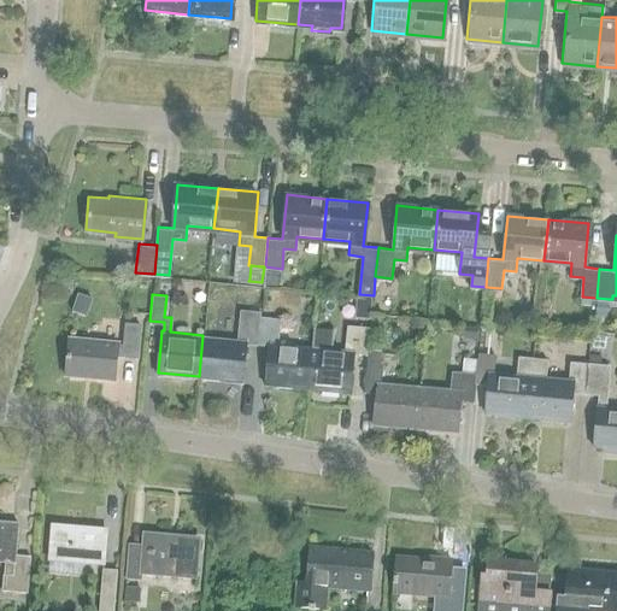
[(357,295),(354,311),(366,312),(368,297),(357,295)]
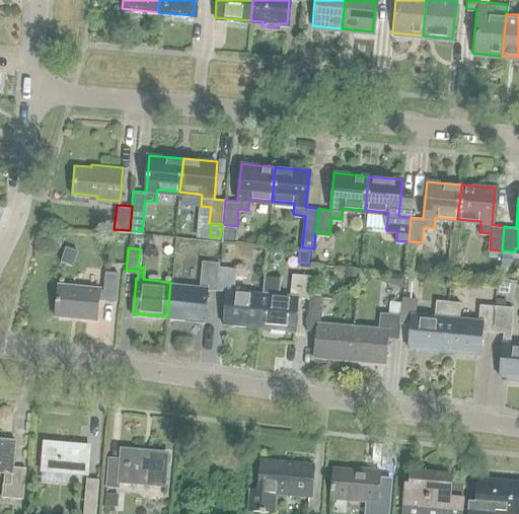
[(502,250),(501,263),(510,264),(512,251),(502,250)]
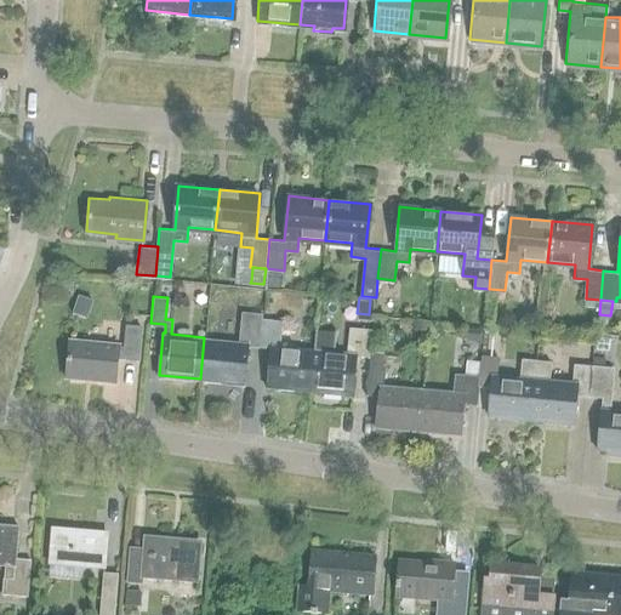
[(204,337),(200,379),(243,383),(246,345),(258,346),(262,318),(260,318),(261,312),(241,309),(239,340),(204,337)]
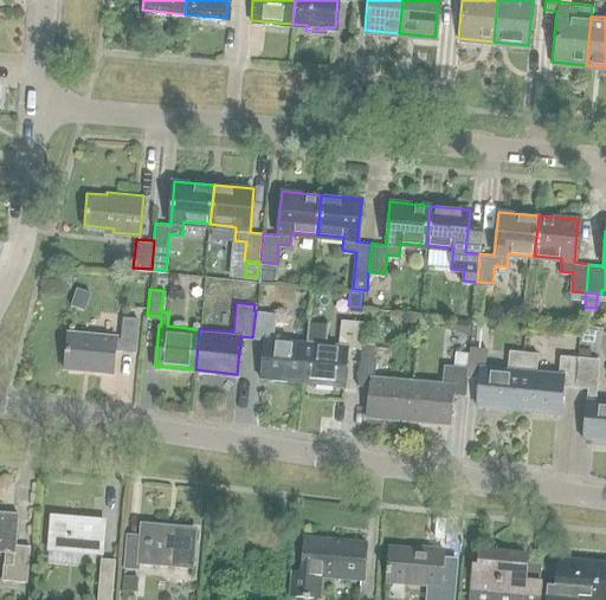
[(276,311),(256,310),(252,337),(264,339),(260,375),(302,380),(305,340),(274,336),(276,311)]
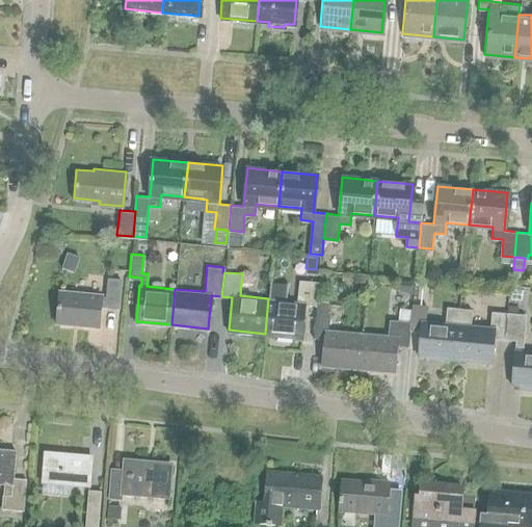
[(107,274),(105,293),(59,289),(56,321),(99,325),(101,305),(118,306),(121,277),(107,274)]
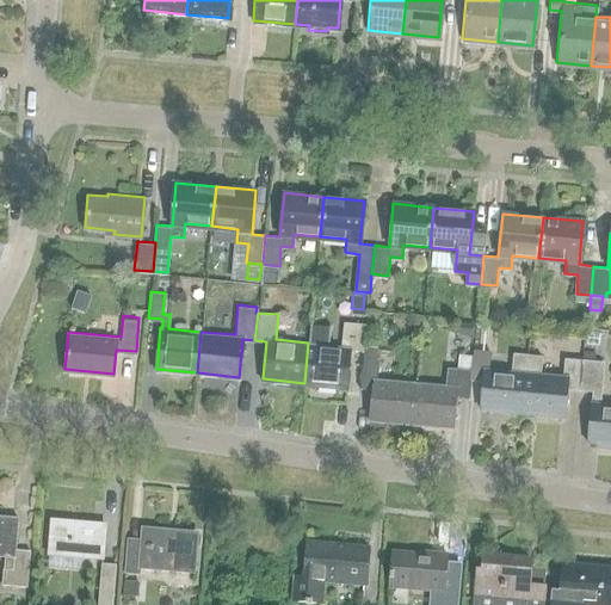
[(458,319),(457,331),(473,333),(474,320),(458,319)]
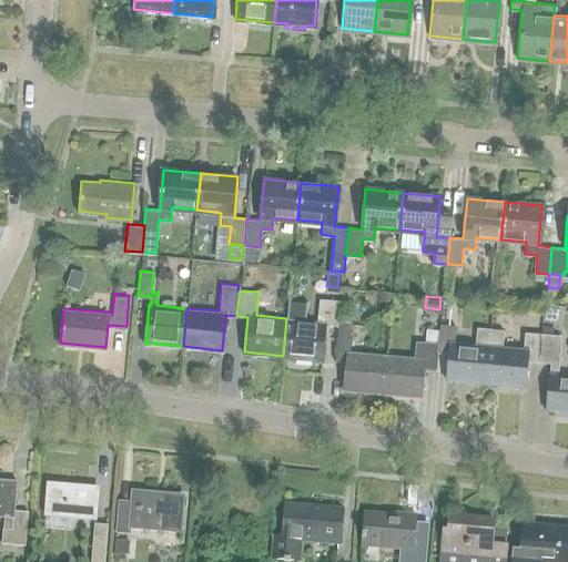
[(288,297),(286,318),(283,356),(321,359),(324,325),(337,326),(340,300),(321,298),(318,322),(306,320),(307,299),(288,297)]
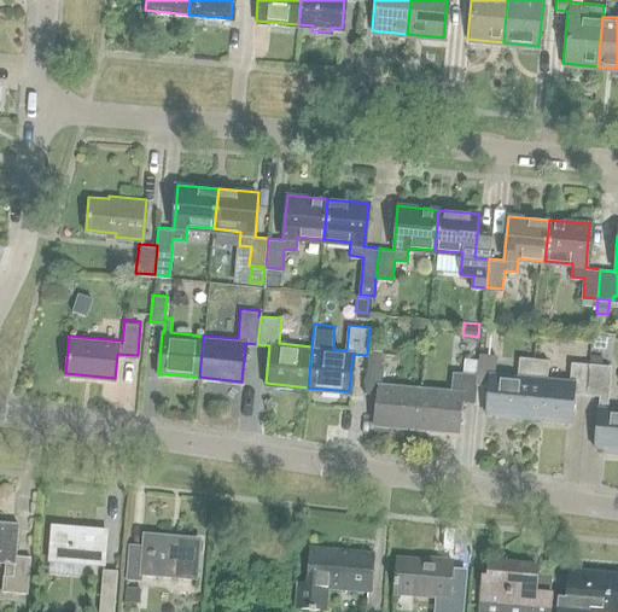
[(372,337),(372,348),(382,349),(383,338),(372,337)]
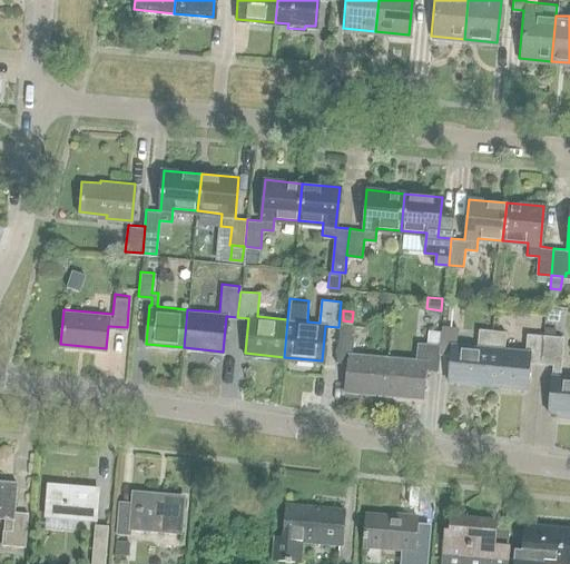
[(345,389),(384,394),(387,356),(352,353),(354,326),(341,325),(337,358),(347,359),(345,389)]
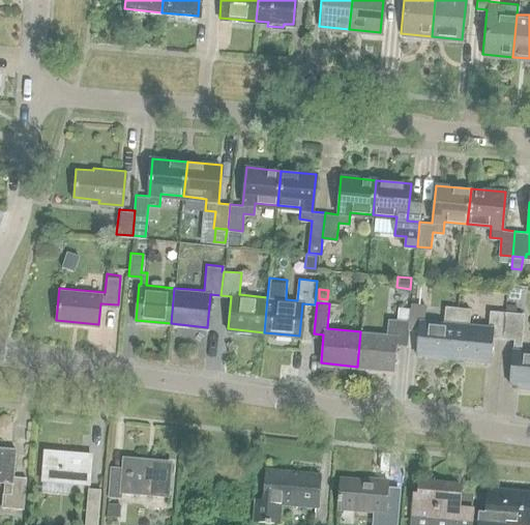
[(453,357),(459,307),(445,305),(444,321),(423,319),(424,304),(410,303),(409,320),(408,320),(408,329),(419,330),(417,353),(453,357)]
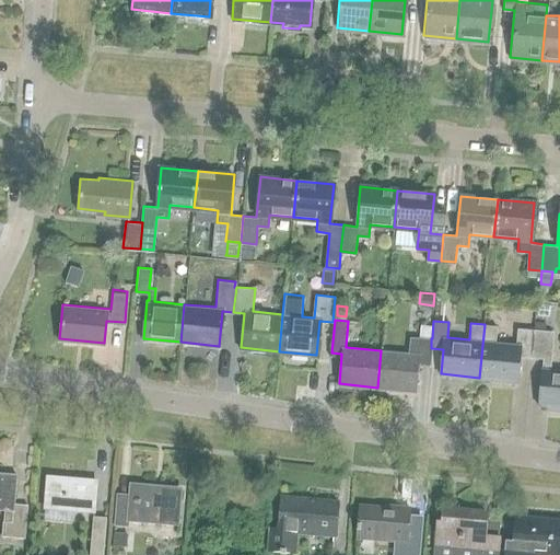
[(420,323),(419,337),(431,338),(433,324),(420,323)]
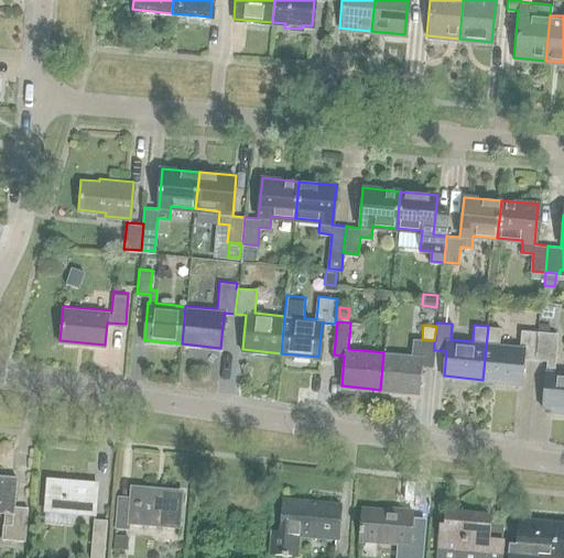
[(488,326),(483,380),(520,383),(522,358),(534,359),(538,330),(522,329),(520,347),(499,345),(501,327),(488,326)]
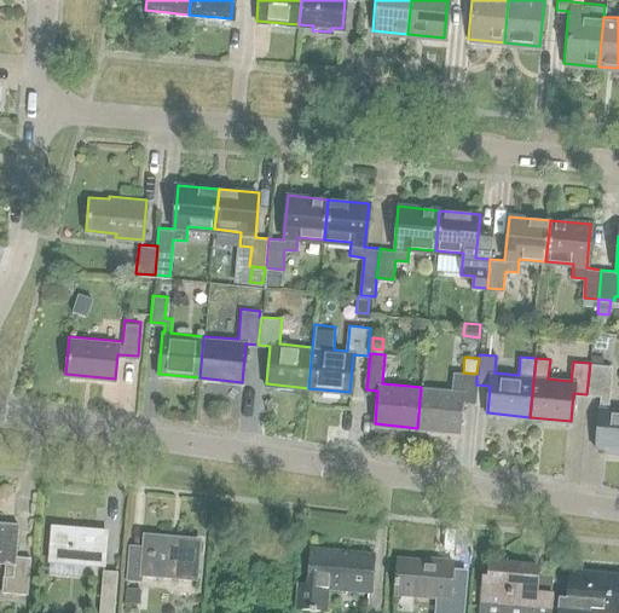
[(618,406),(608,406),(612,365),(590,363),(586,394),(601,397),(596,446),(607,447),(606,451),(618,452),(618,406)]
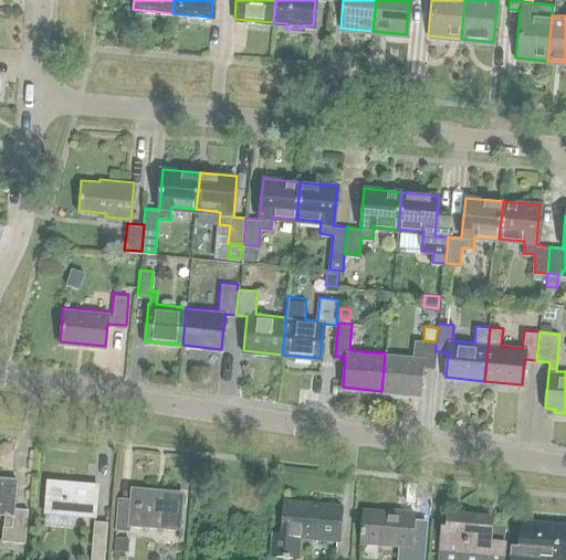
[(433,368),(436,351),(436,341),(423,340),(413,339),(412,356),(385,354),(381,391),(420,394),(423,367),(433,368)]
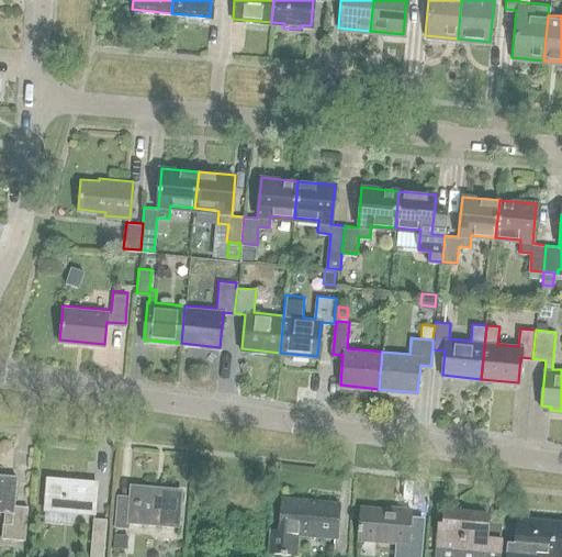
[(0,509),(3,510),(1,534),(24,536),(26,503),(13,502),(15,472),(0,471),(0,509)]
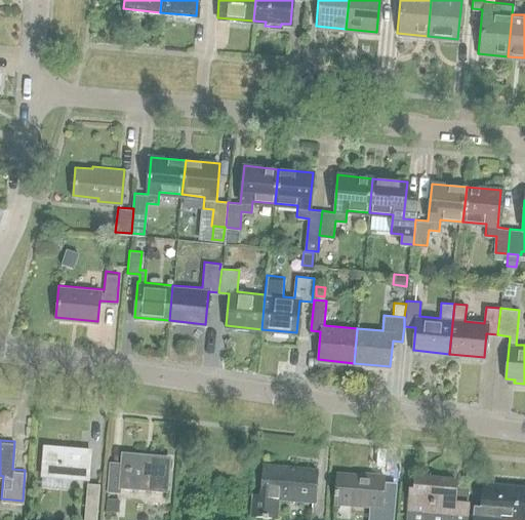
[(86,478),(89,448),(43,444),(40,473),(86,478)]
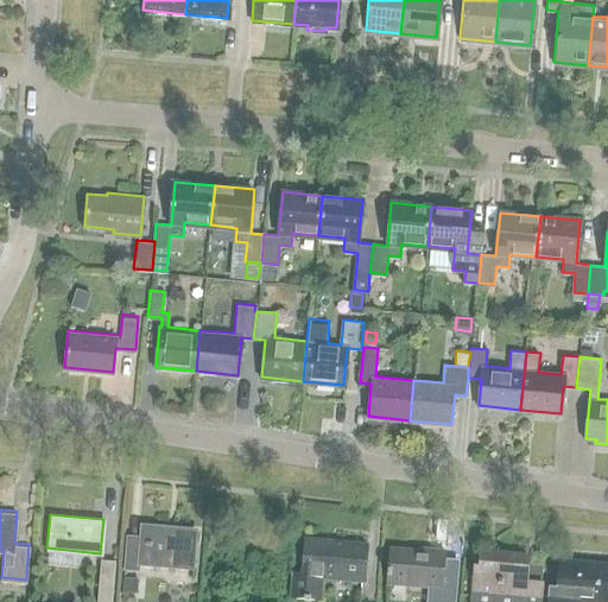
[(196,528),(166,526),(166,524),(140,521),(139,536),(125,534),(122,568),(138,569),(138,562),(192,566),(196,528)]
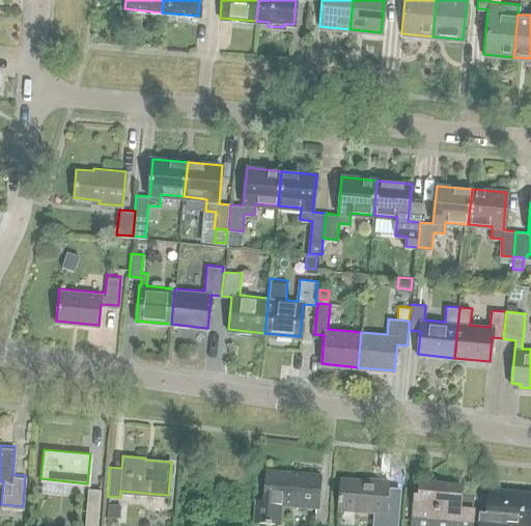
[(264,468),(262,499),(254,498),(252,520),(273,522),(275,501),(315,505),(318,473),(264,468)]
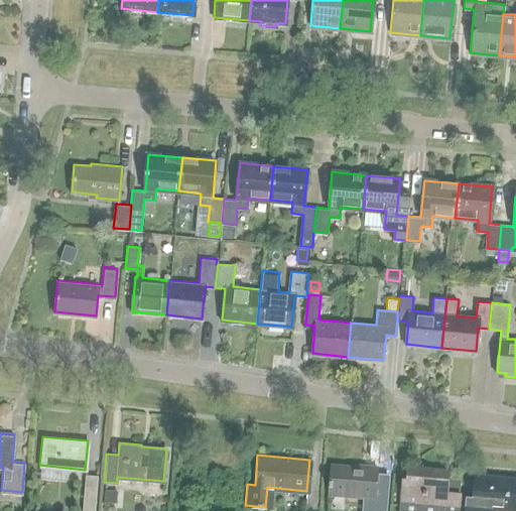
[(331,464),(329,491),(368,495),(367,505),(384,507),(387,475),(376,474),(376,465),(364,463),(363,467),(331,464)]
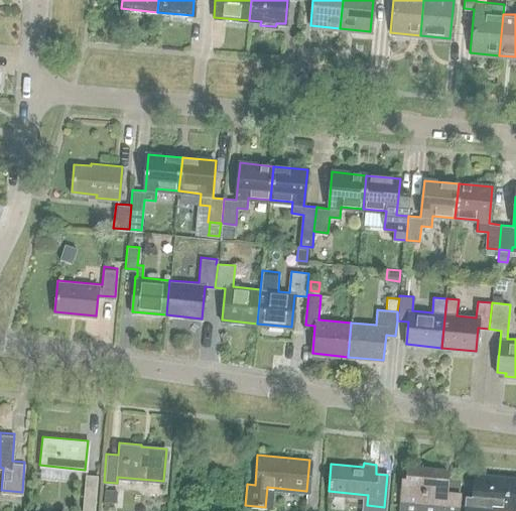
[(406,479),(401,478),(398,510),(456,510),(460,480),(446,479),(446,471),(407,467),(406,479)]
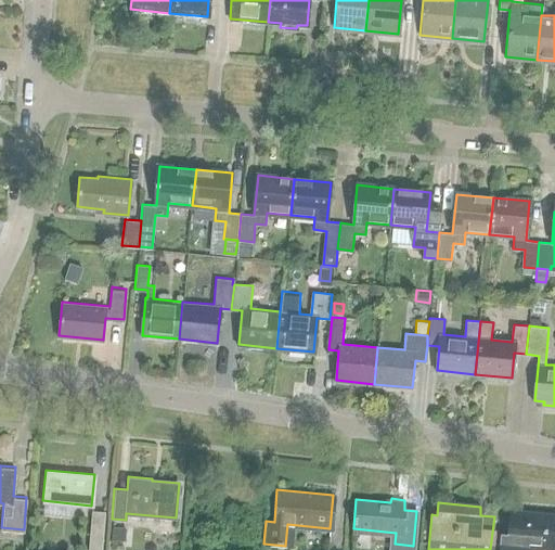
[(554,549),(554,512),(511,510),(508,534),(502,534),(500,549),(526,549),(527,546),(554,548),(554,549)]
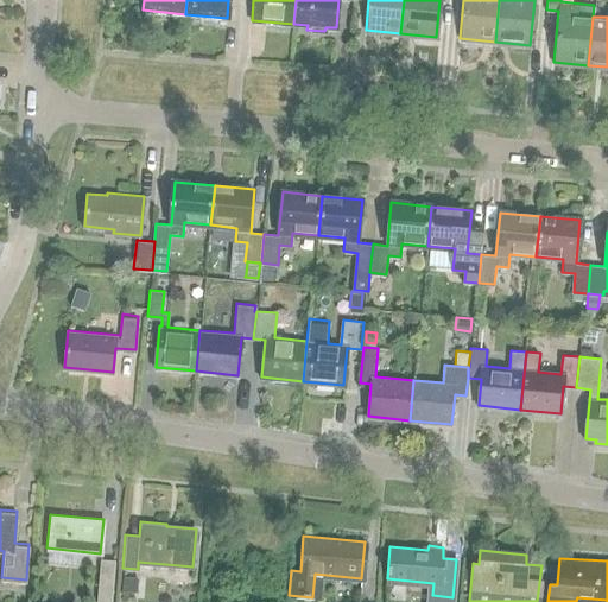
[(112,601),(116,562),(100,559),(95,601),(112,601)]
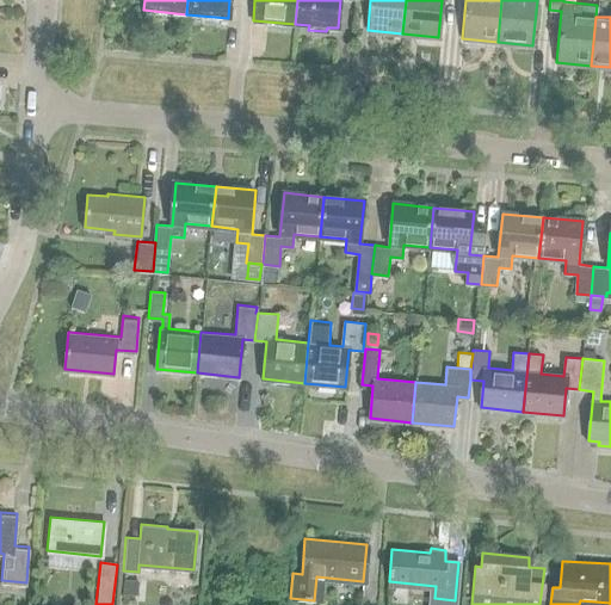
[(139,578),(124,576),(123,591),(137,592),(139,578)]
